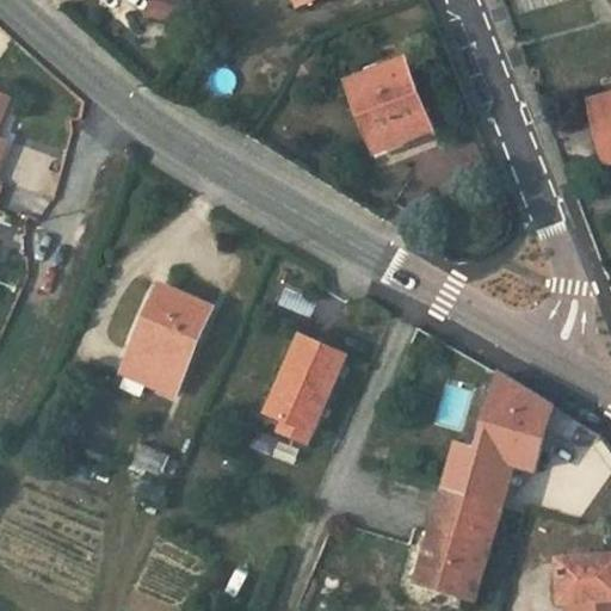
[(181,0),(150,0),(148,14),(178,19),(181,0)]
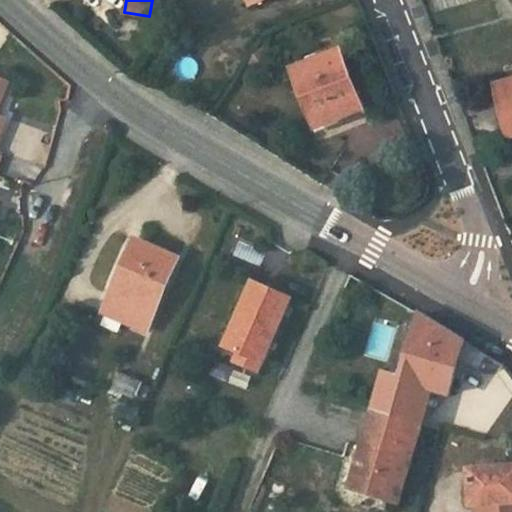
[(307,86),(322,124),(363,108),(340,49),(295,68),(302,88),(307,86)]
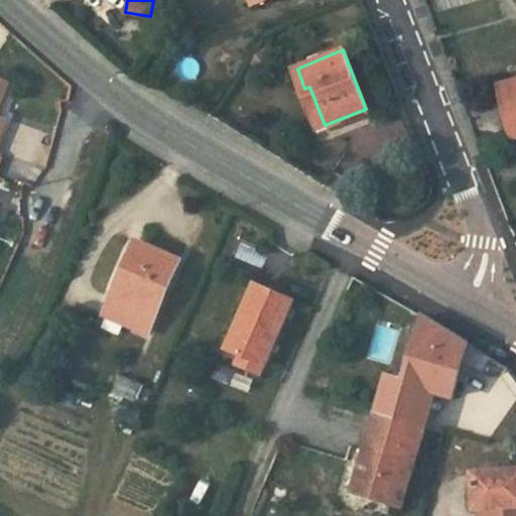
[(0,106),(8,85),(4,83),(0,92),(0,106)]
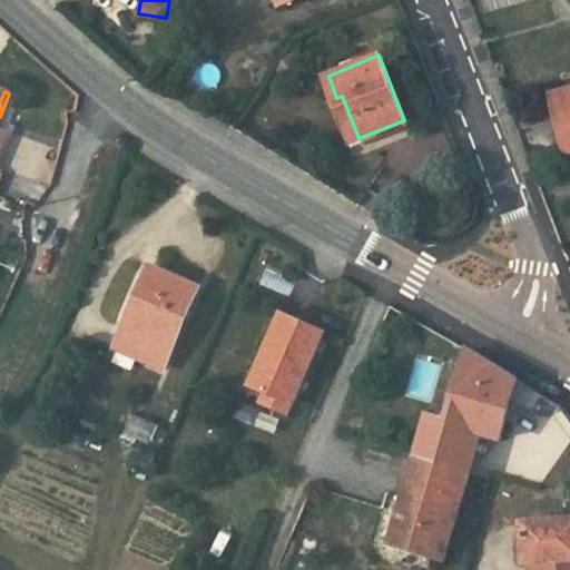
[(569,92),(558,96),(561,114),(551,116),(559,141),(568,138),(569,146),(569,92)]
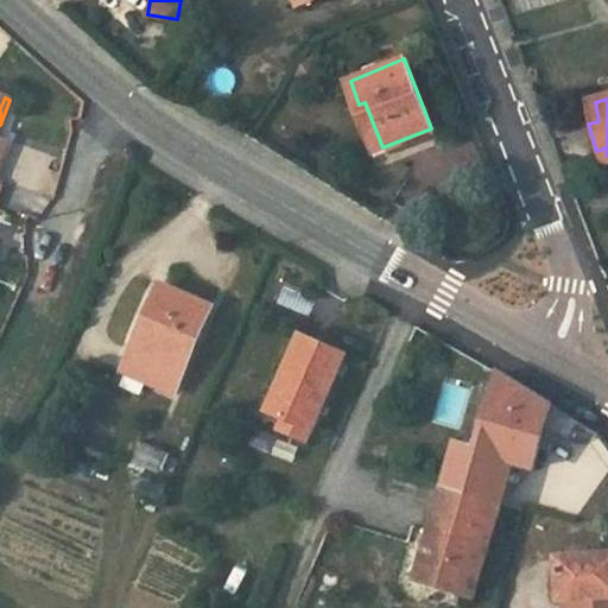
[(365,102),(359,105),(349,108),(367,153),(382,147),(365,102)]
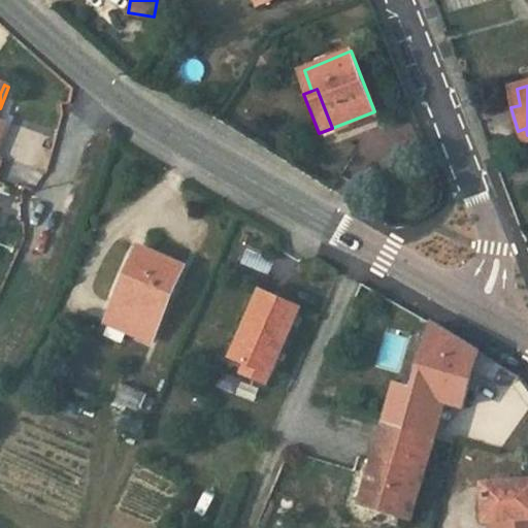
[(184,267),(140,249),(109,323),(153,341),(184,267)]
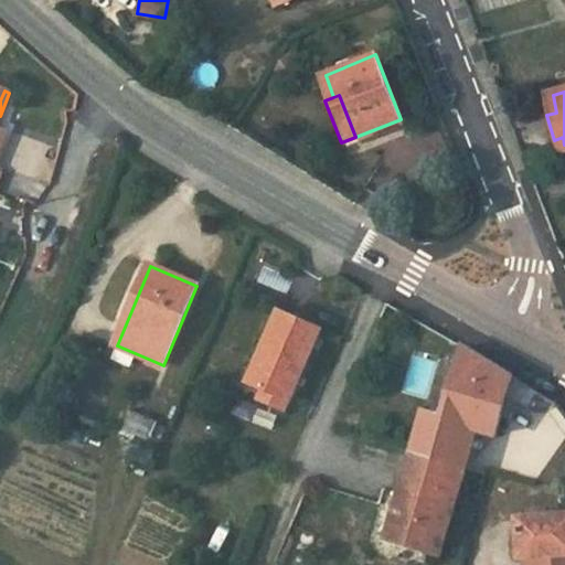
[(248,382),(266,390),(281,396),(287,382),(298,387),(322,330),(279,311),(248,382)]
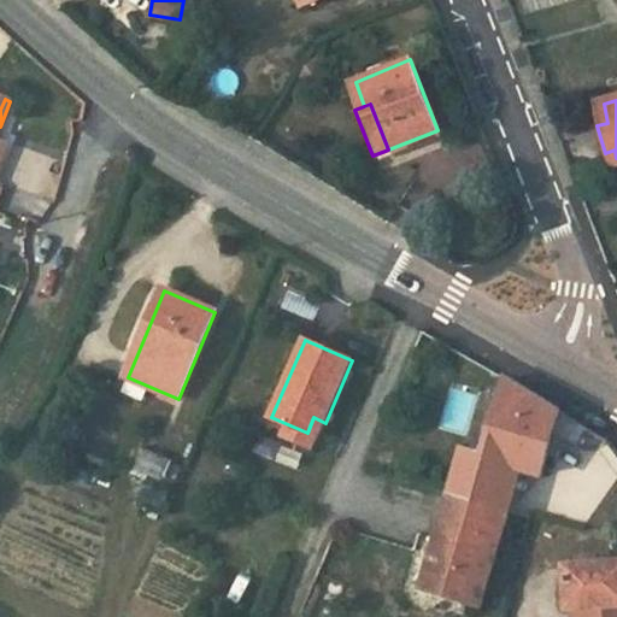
[(589,428),(506,380),(483,456),(483,458),(512,468),(542,476),(554,435),(577,450),(589,428)]
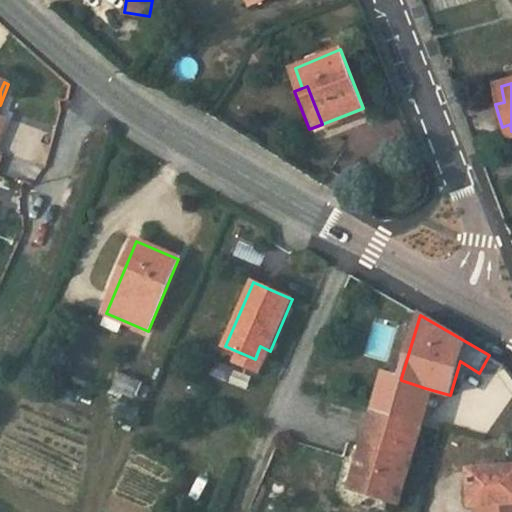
[(255,359),(241,353),(237,362),(261,373),(270,351),(260,346),(255,359)]
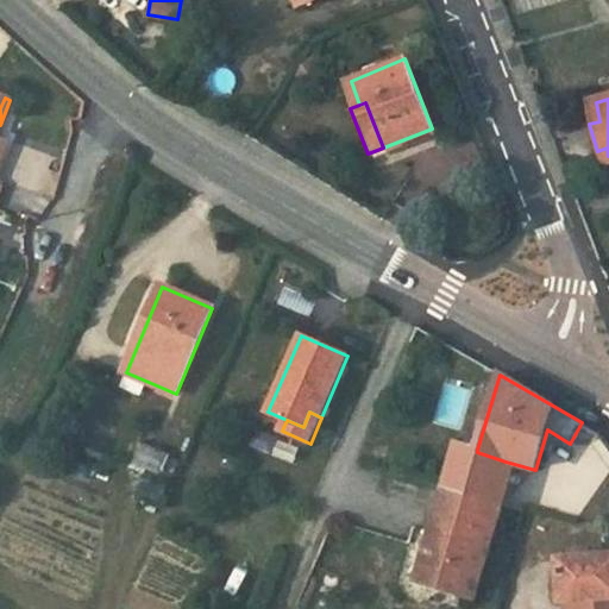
[(582,422),(570,444),(584,453),(597,431),(582,422)]
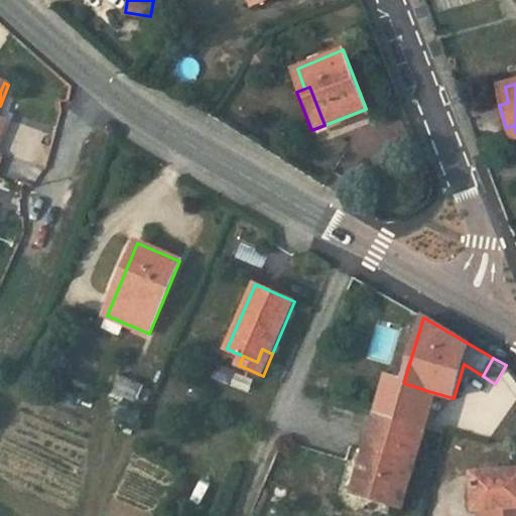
[(138,400),(143,383),(118,375),(113,393),(138,400)]
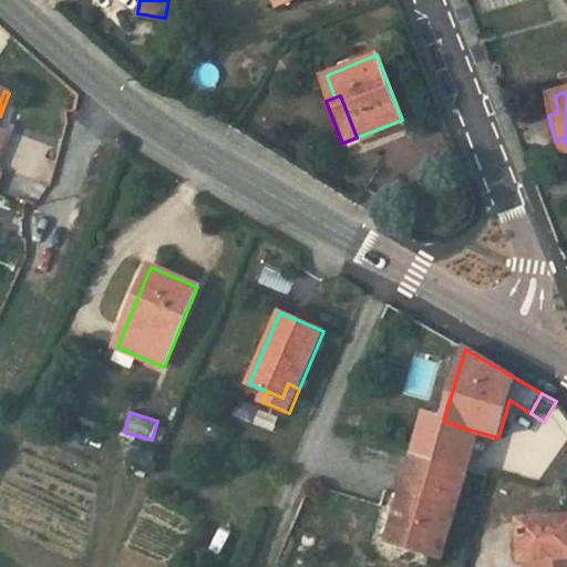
[(415,455),(460,467),(471,430),(444,421),(444,419),(426,413),(415,455)]
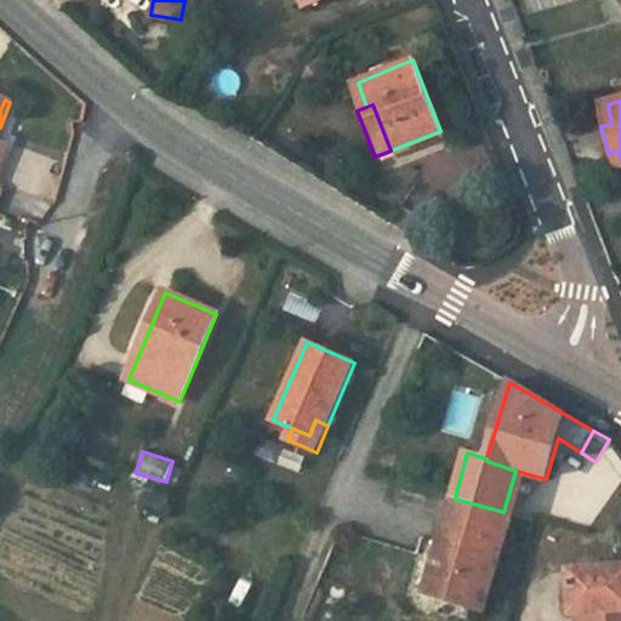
[(503,512),(455,499),(426,593),(476,608),(503,512)]
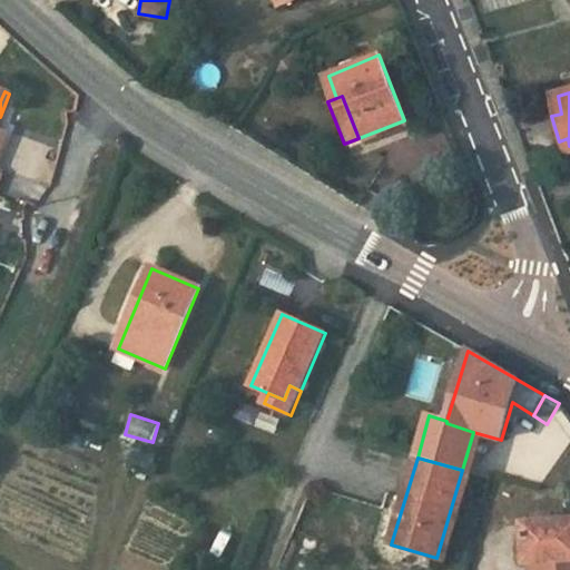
[(532,569),(569,569),(569,518),(523,522),(527,566),(532,566),(532,569)]
